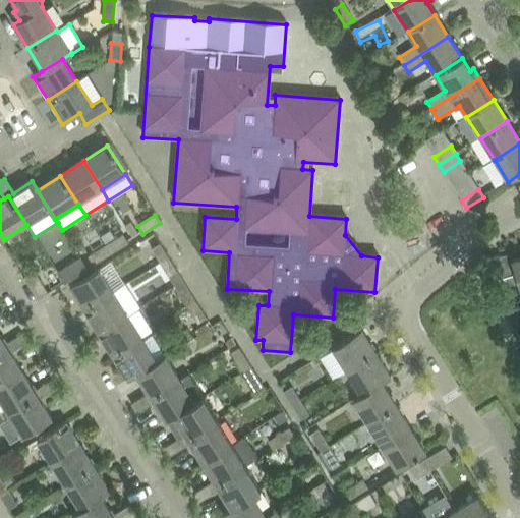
[(130,223),(124,227),(131,238),(137,234),(130,223)]
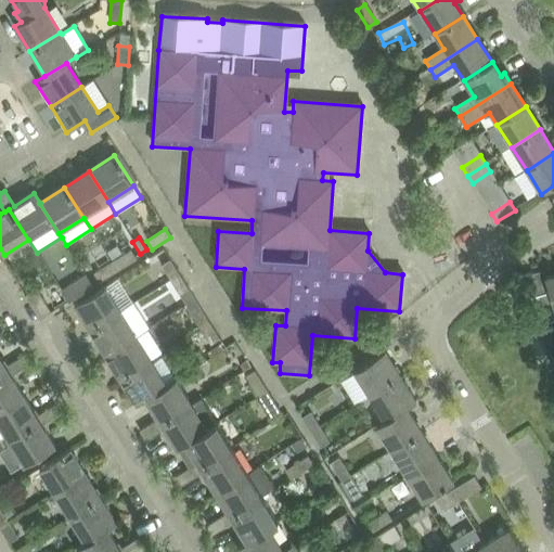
[(116,247),(106,254),(111,261),(120,255),(116,247)]
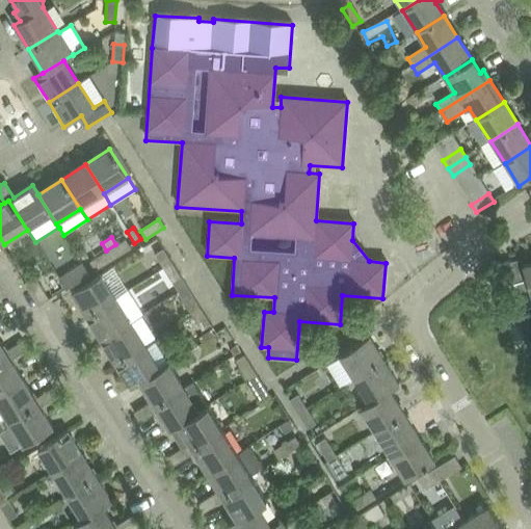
[(125,240),(107,252),(112,260),(130,248),(125,240)]
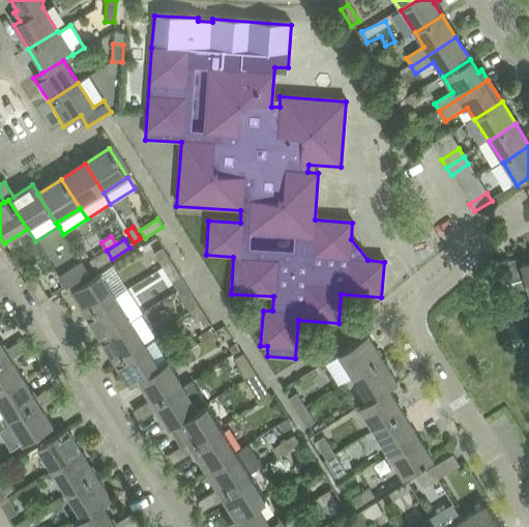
[(152,255),(160,269),(170,264),(160,250),(152,255)]
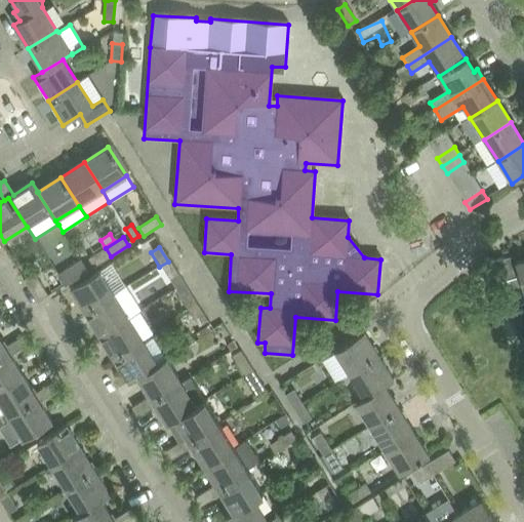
[(95,254),(91,257),(96,265),(97,266),(111,256),(106,248),(95,254)]
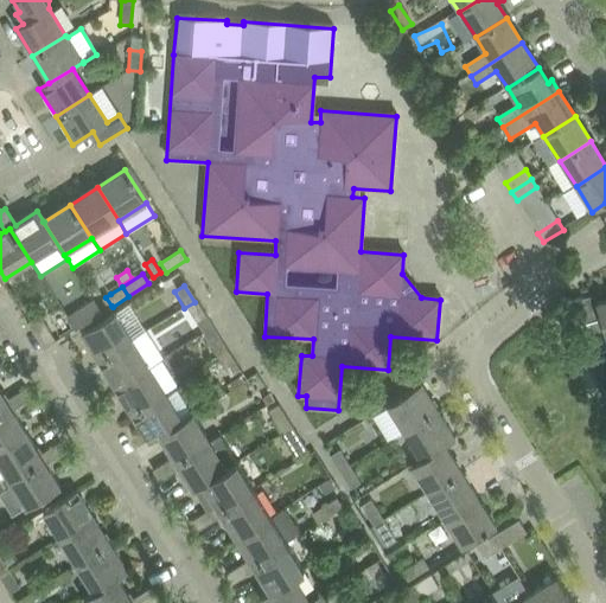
[(591,324),(581,327),(585,337),(587,335),(591,348),(593,348),(594,354),(605,351),(605,301),(598,303),(595,297),(584,301),(585,305),(591,324)]
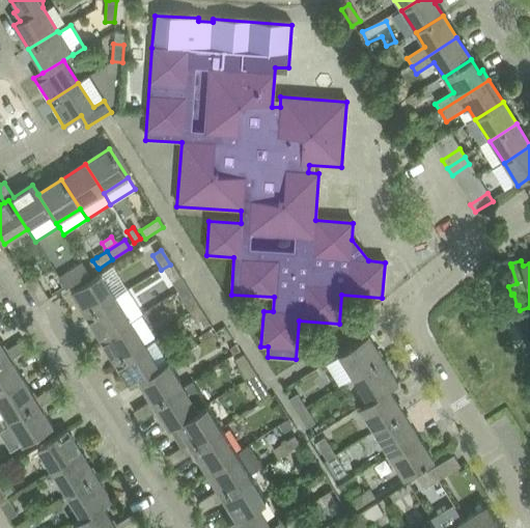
[(59,278),(65,288),(88,274),(81,264),(59,278)]
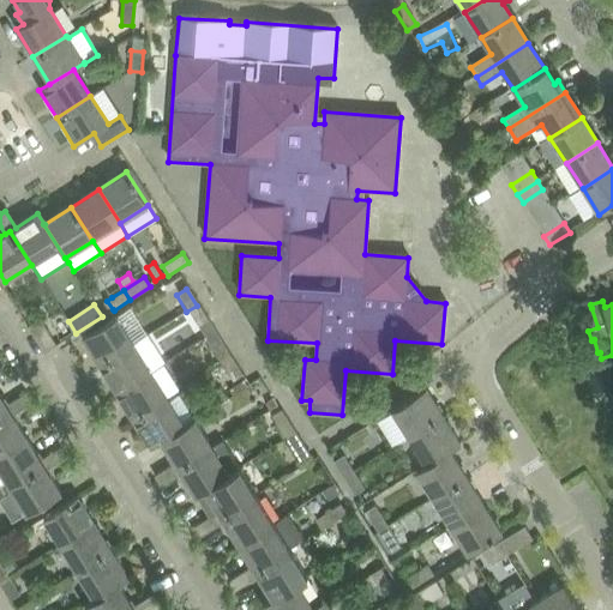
[(197,306),(186,312),(197,328),(206,321),(197,306)]
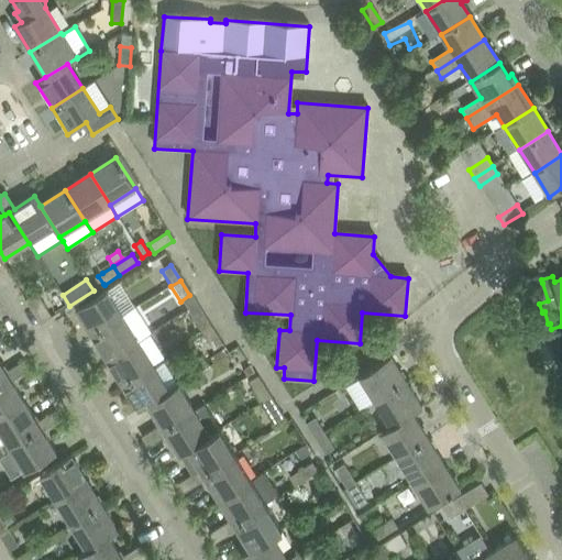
[(105,293),(121,318),(132,310),(117,285),(105,293)]
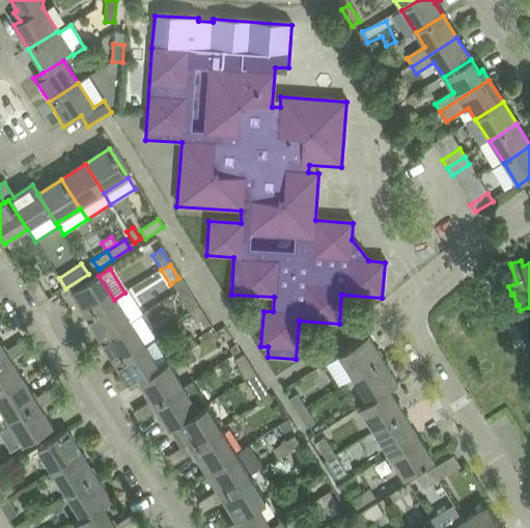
[(70,295),(85,318),(114,300),(99,276),(70,295)]
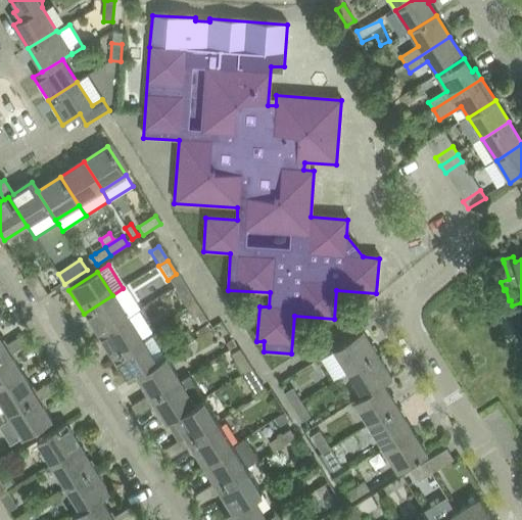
[(34,274),(24,280),(38,302),(48,295),(34,274)]
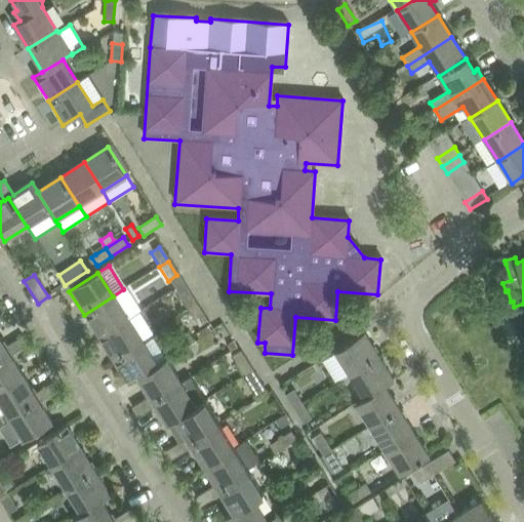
[(138,313),(123,289),(113,296),(127,319),(138,313)]
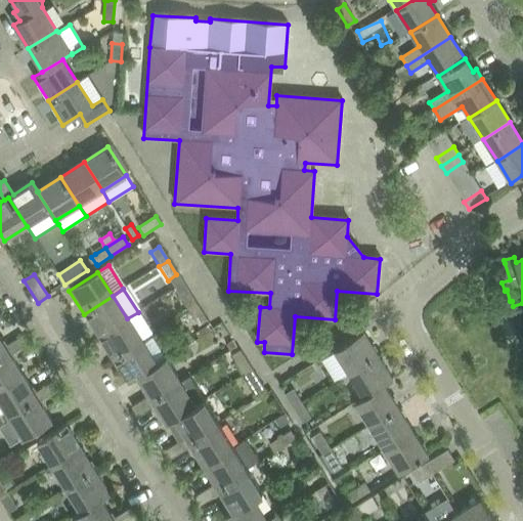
[(179,299),(188,312),(197,307),(188,294),(179,299)]
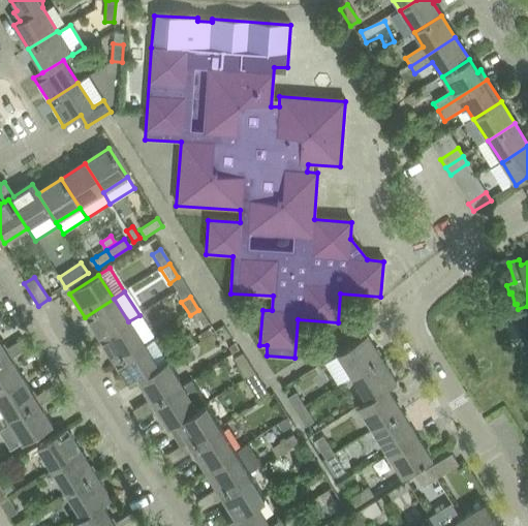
[(85,317),(99,340),(128,321),(114,299),(85,317)]
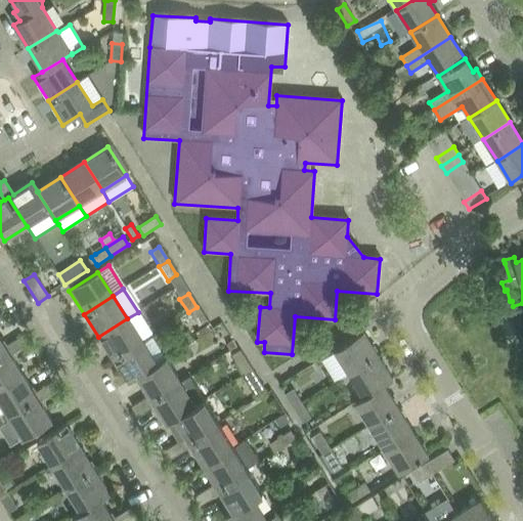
[(197,307),(188,312),(197,327),(206,320),(197,307)]
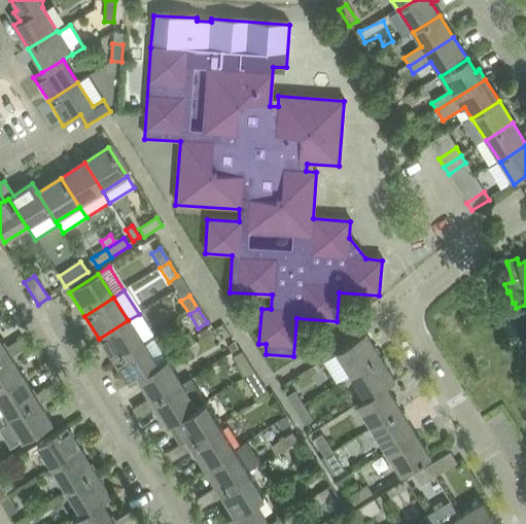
[(129,321),(142,343),(152,337),(139,315),(129,321)]
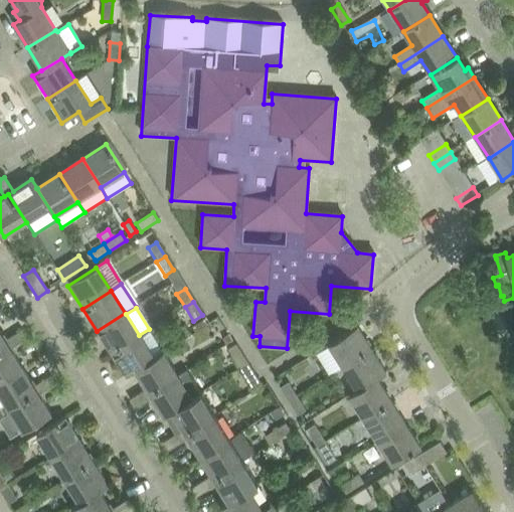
[(97,331),(111,354),(139,336),(139,335),(126,314),(125,313),(97,331)]
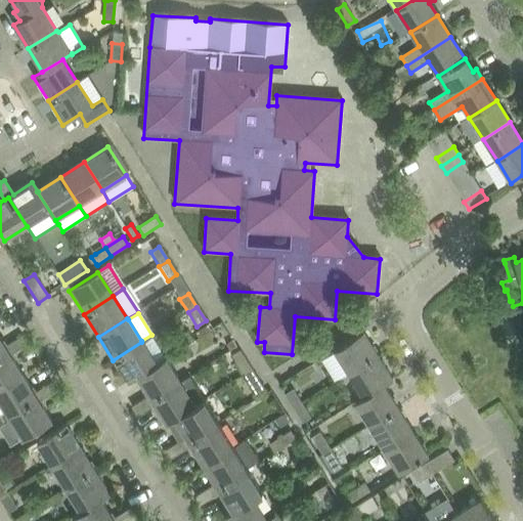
[(334,351),(348,375),(377,357),(362,334),(334,351)]
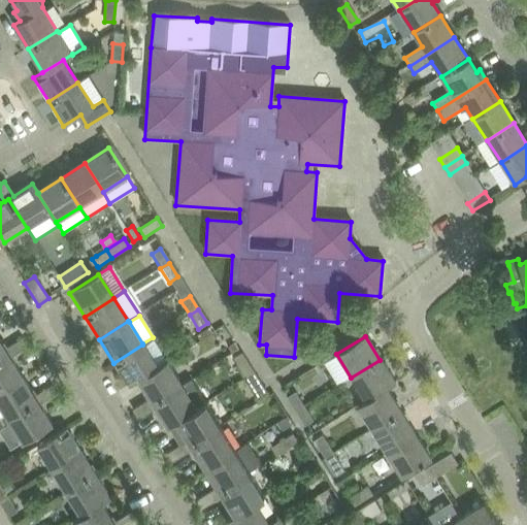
[(0,359),(7,355),(10,359),(28,349),(23,339),(5,351),(0,342),(0,359)]
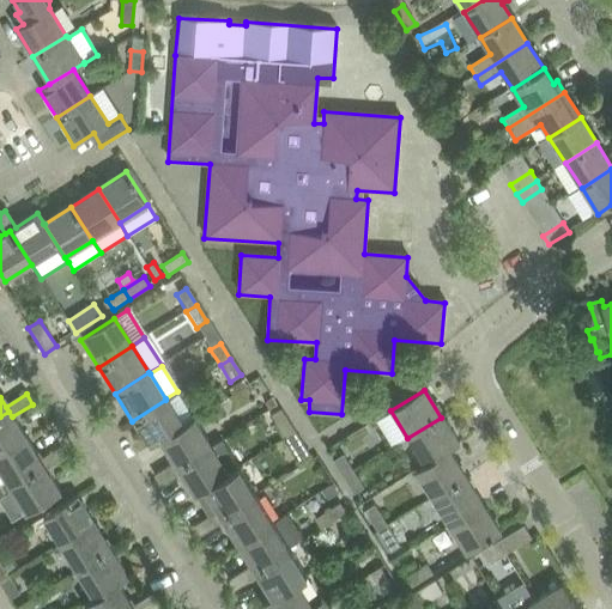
[(176,395),(167,401),(183,427),(193,421),(176,395)]
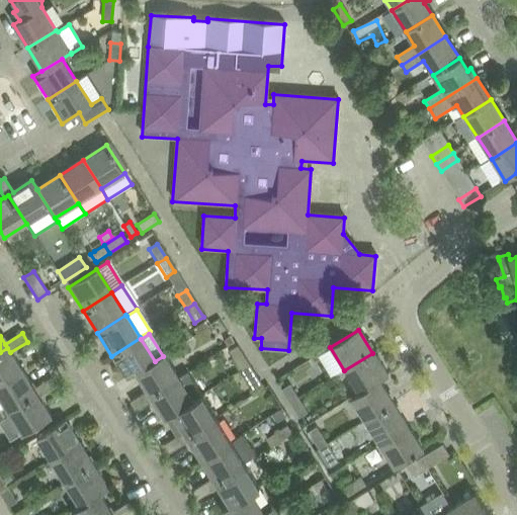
[(140,338),(111,356),(126,379),(135,374),(155,361),(141,339),(140,338)]
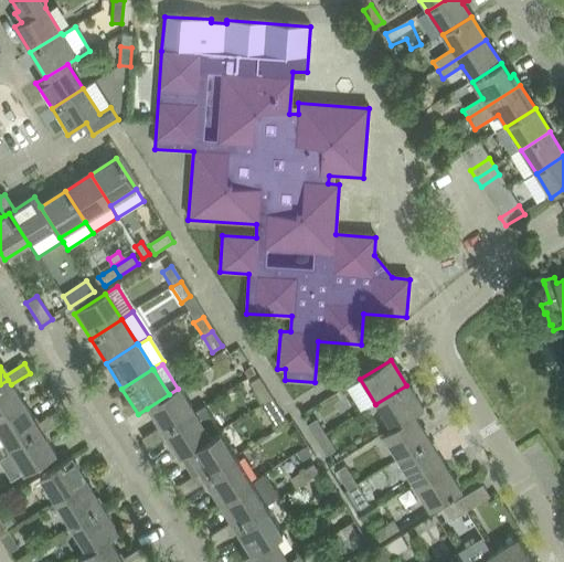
[(247,384),(261,405),(269,399),(257,379),(247,384)]
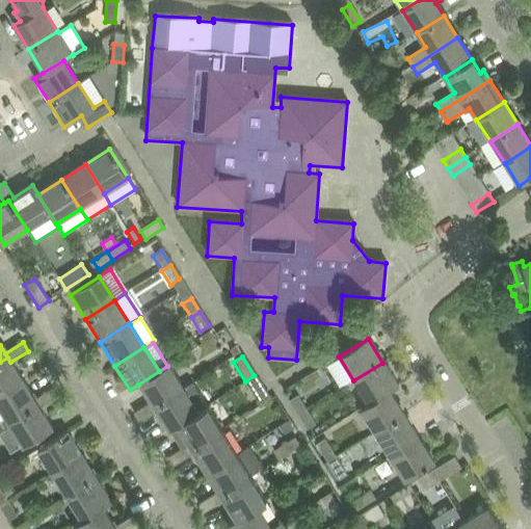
[(0,394),(23,381),(10,362),(7,358),(0,362),(0,394)]
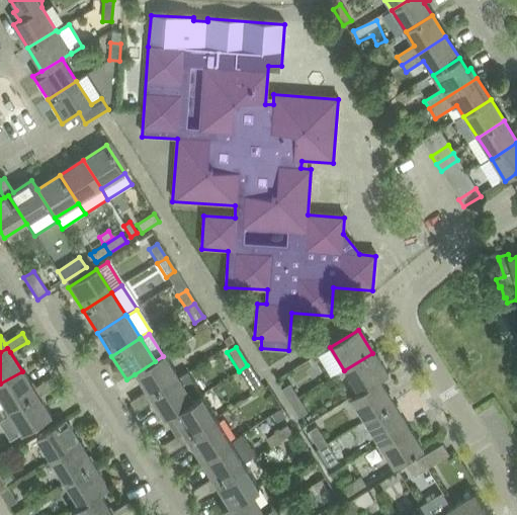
[(349,399),(378,381),(388,376),(372,353),(344,370),(358,393),(349,399)]
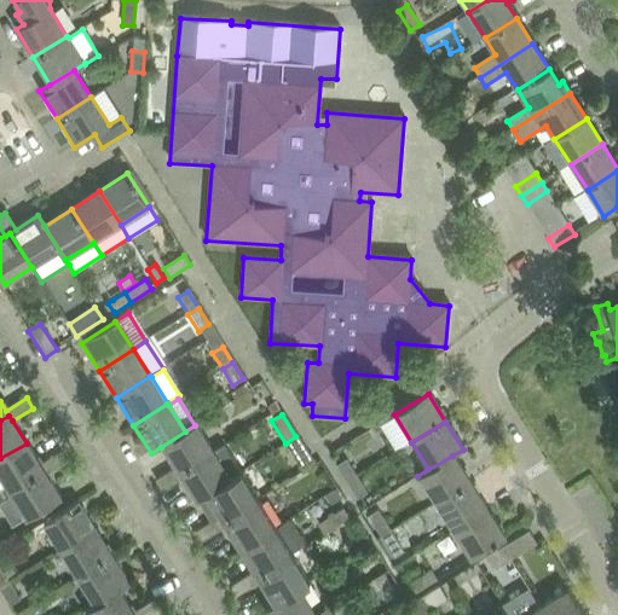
[(161,492),(182,479),(178,474),(212,452),(195,425),(185,431),(161,447),(175,470),(155,482),(161,492)]
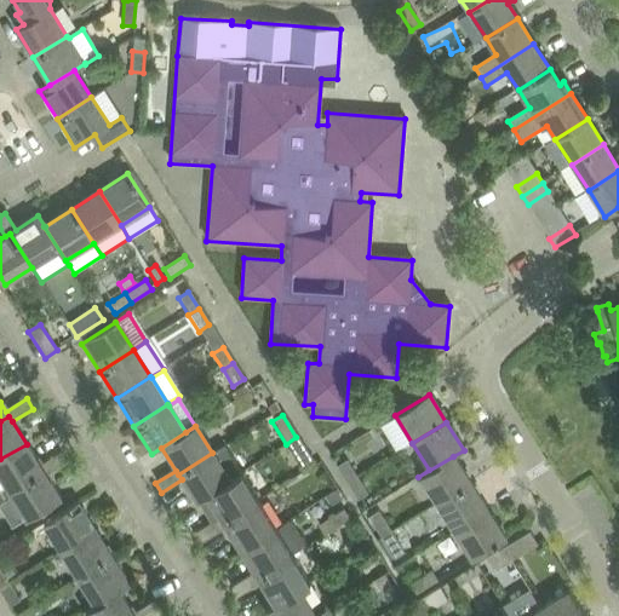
[(296,437),(286,444),(301,467),(310,460),(296,437)]
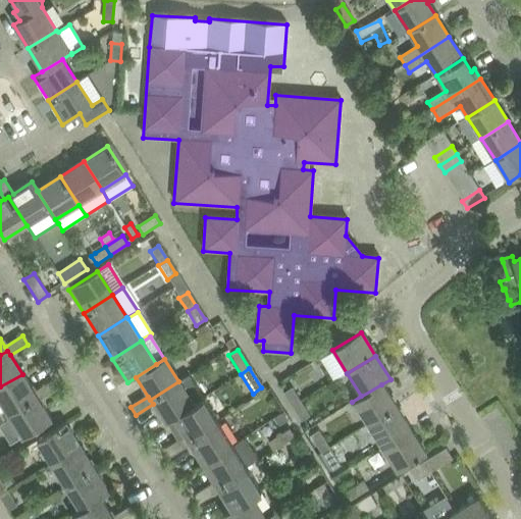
[(0,403),(5,411),(7,415),(37,397),(39,401),(56,391),(51,382),(34,393),(22,374),(0,386),(0,403)]
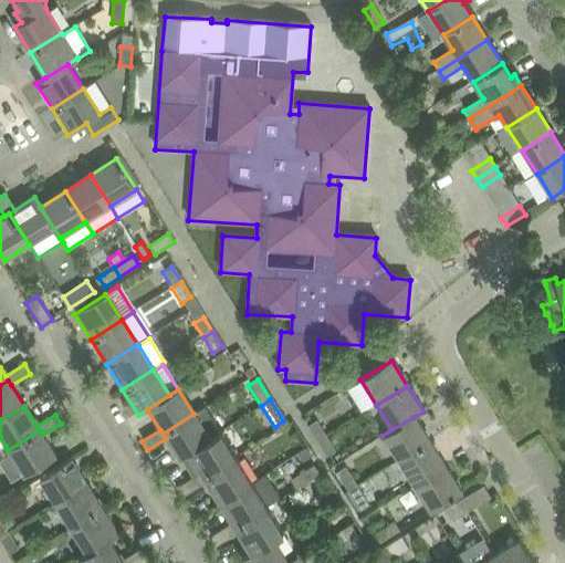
[(166,438),(178,459),(219,434),(218,433),(209,438),(194,414),(163,434),(166,438)]
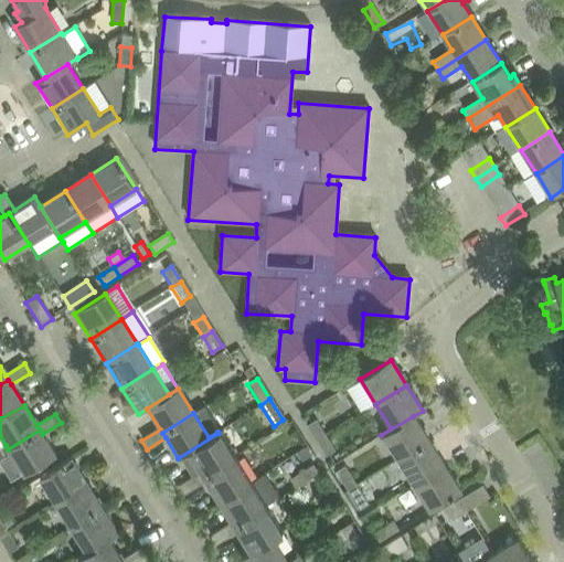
[(381,435),(397,460),(428,441),(413,416),(381,435)]
